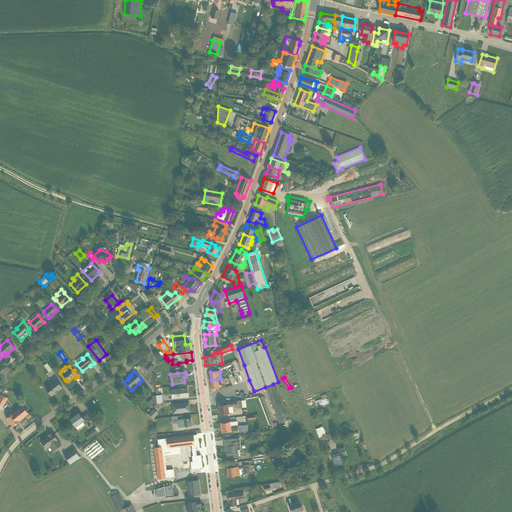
[(217,379),(211,380),(212,391),(217,390),(216,388),(222,387),(221,384),(219,385),(219,381),(218,381),(217,379)]
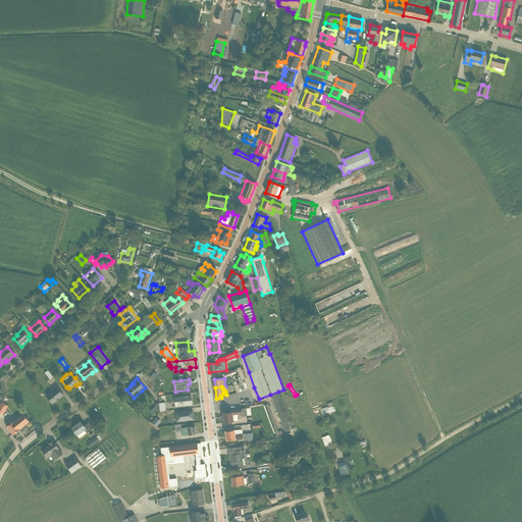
[(49,392),(45,395),(52,404),(63,396),(57,387),(49,393),(49,392)]
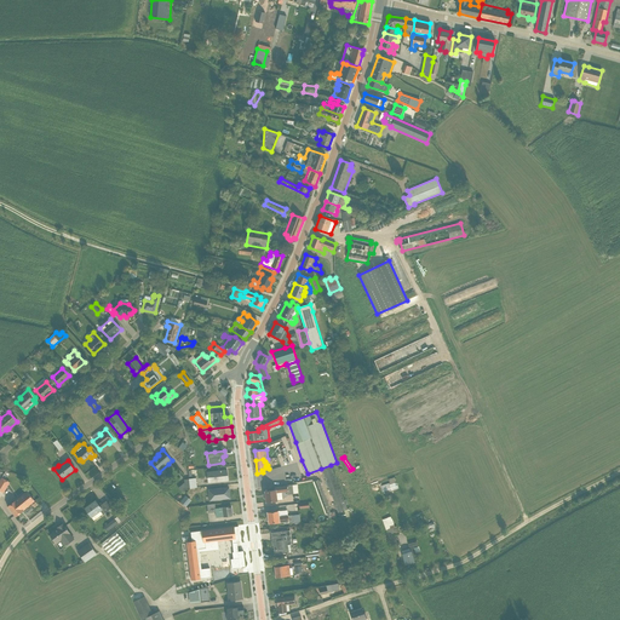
[(348,509),(331,465),(321,469),(338,512),(340,520),(350,516),(346,509),(348,509)]
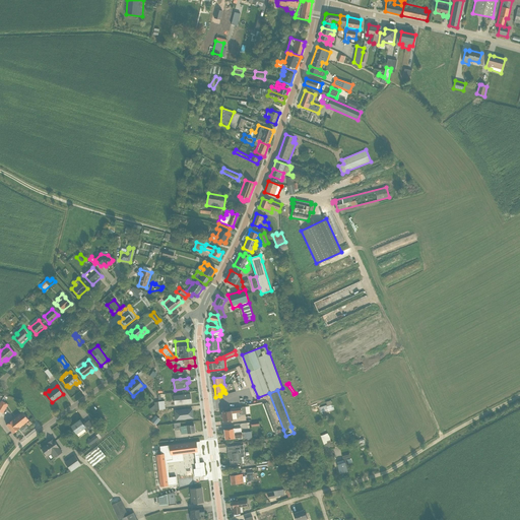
[(190,394),(173,396),(175,405),(191,403),(190,394)]
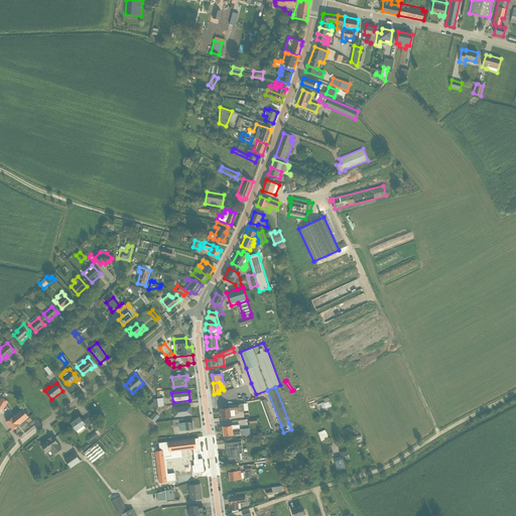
[(325,401),(316,404),(319,411),(332,406),(329,397),(323,398),(325,401)]
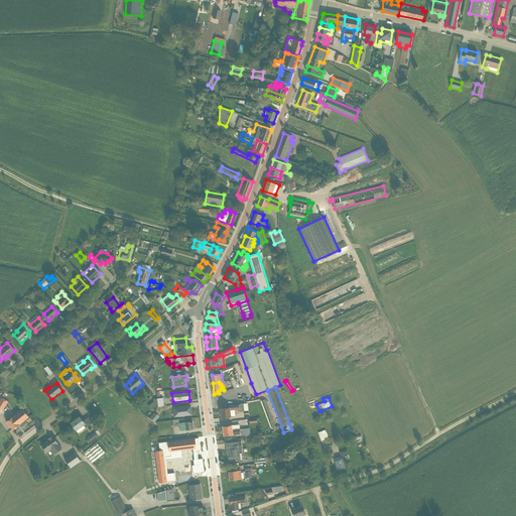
[(158,406),(157,399),(153,399),(153,402),(148,406),(151,409),(154,407),(158,406)]
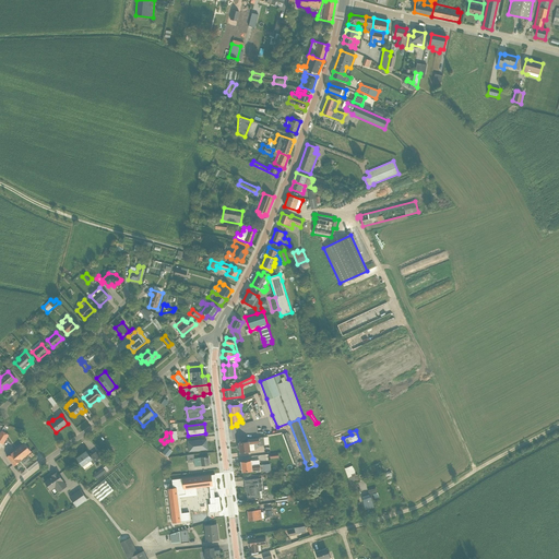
[(283,433),(294,463),(295,462),(295,463),(298,462),(296,458),(297,456),(294,449),(293,449),(292,445),(293,445),(288,432),(287,433),(287,432),(283,433)]
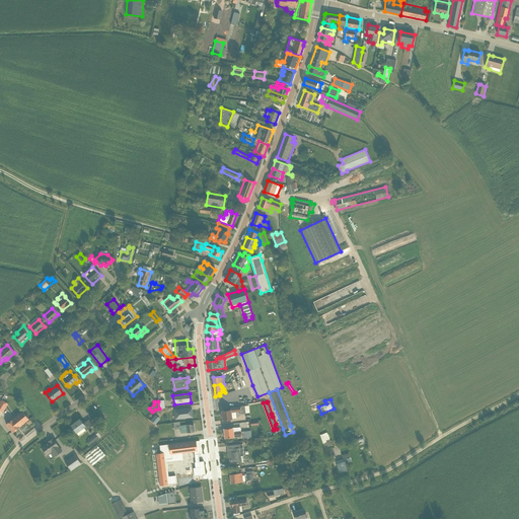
[(249,413),(248,405),(244,405),(230,408),(230,410),(220,412),(221,417),(222,416),(223,420),(232,419),(231,413),(240,412),(240,414),(245,414),(245,413),(249,413)]
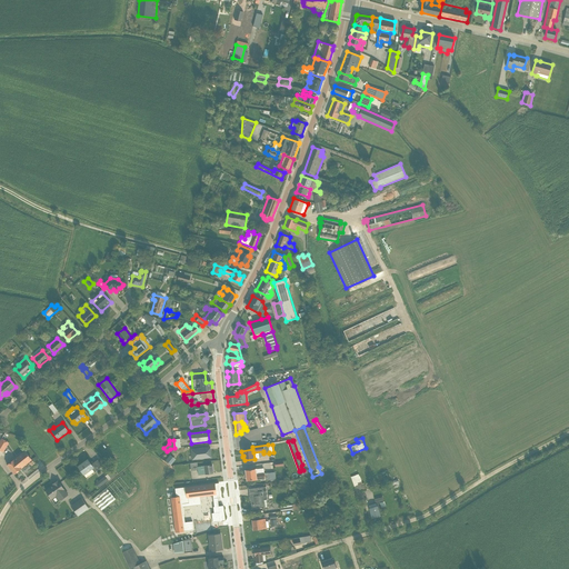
[(210,448),(191,450),(192,460),(211,458),(210,448)]
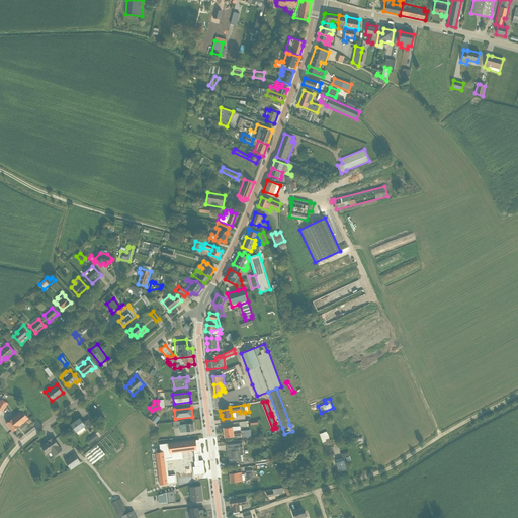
[(22,411),(6,423),(13,432),(28,419),(22,411)]
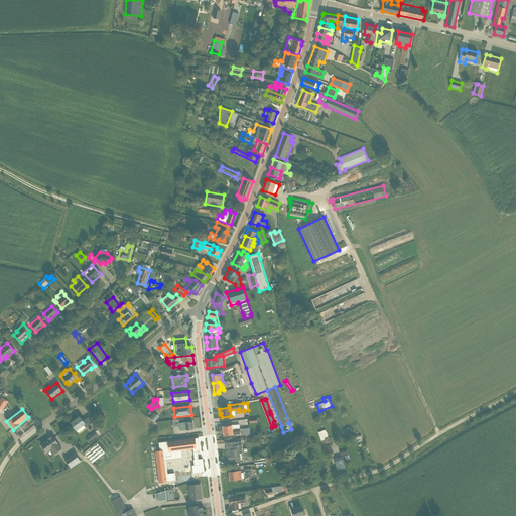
[(71,423),(78,433),(85,428),(86,428),(93,423),(89,417),(83,421),(80,416),(71,423)]
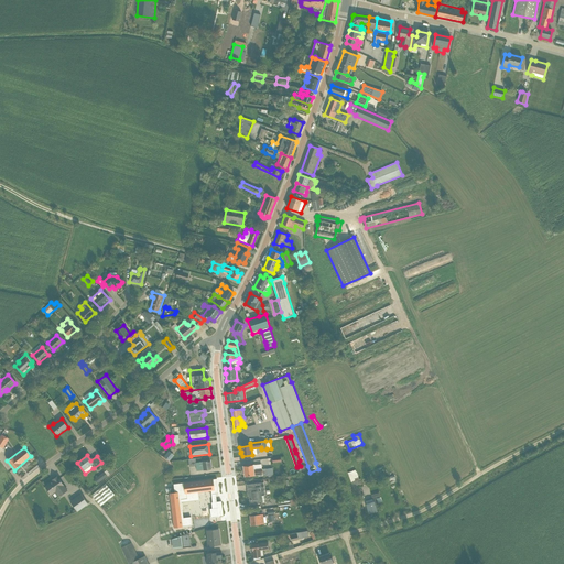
[(195,458),(188,459),(190,467),(196,466),(196,470),(212,469),(210,461),(196,463),(195,458)]
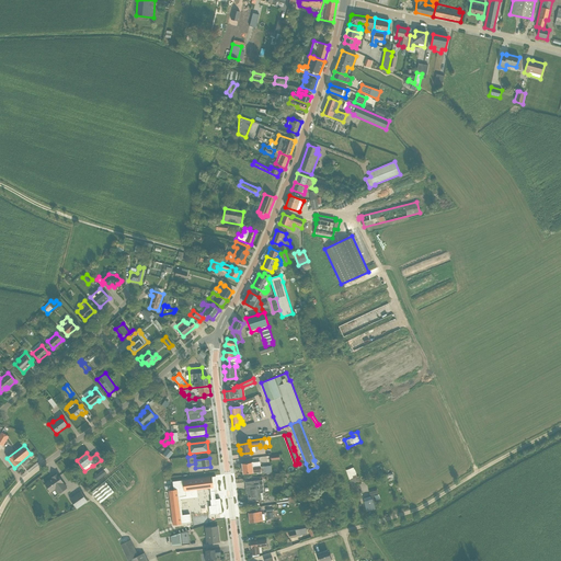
[(241,464),(241,469),(242,469),(243,473),(258,472),(258,473),(267,472),(267,474),(272,473),(272,472),(271,466),(261,467),(260,461),(253,462),(241,464)]
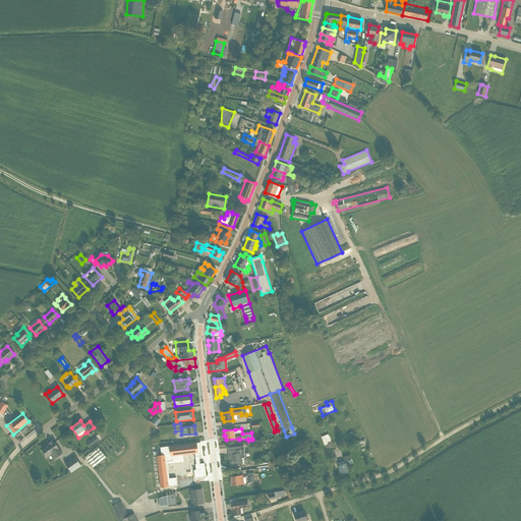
[(91,446),(101,438),(98,435),(88,442),(91,446)]
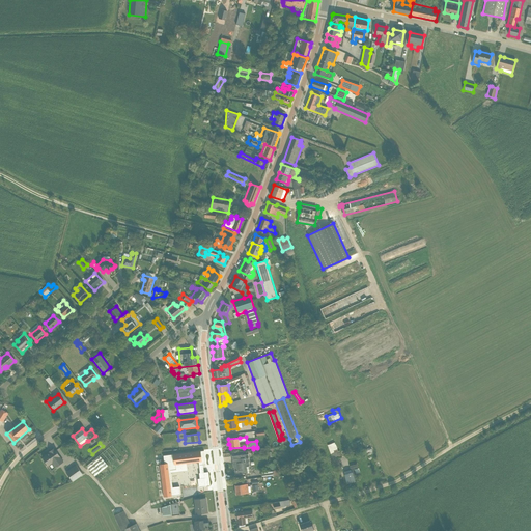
[(334,443),(328,445),(333,459),(334,459),(336,458),(341,456),(339,450),(338,451),(335,444),(334,443)]
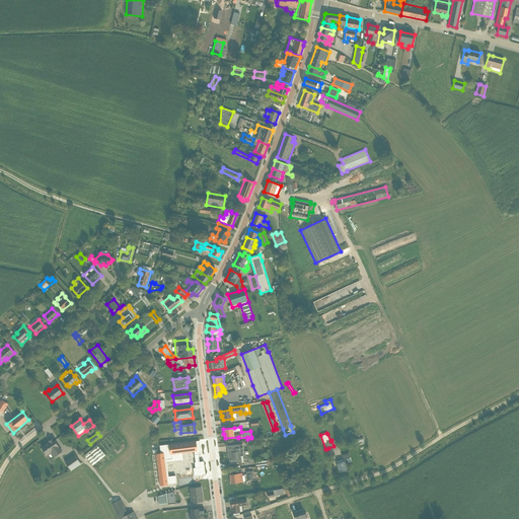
[(62,452),(53,439),(48,442),(49,443),(42,447),(47,455),(51,453),(54,457),(62,452)]
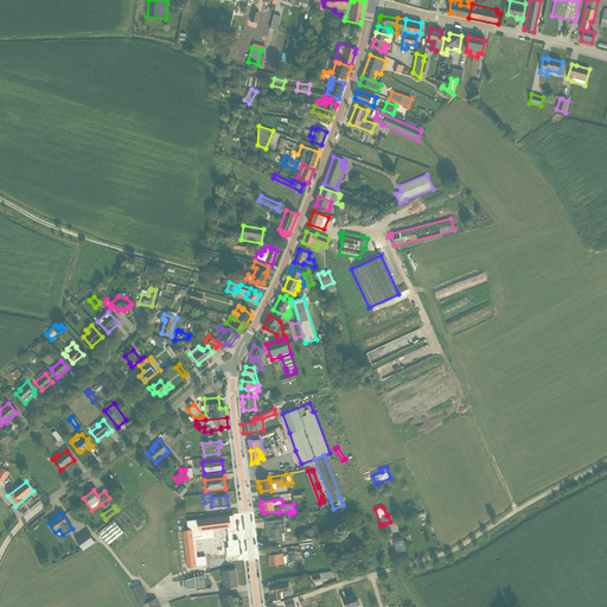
[(198,521),(199,531),(231,528),(230,516),(198,521)]
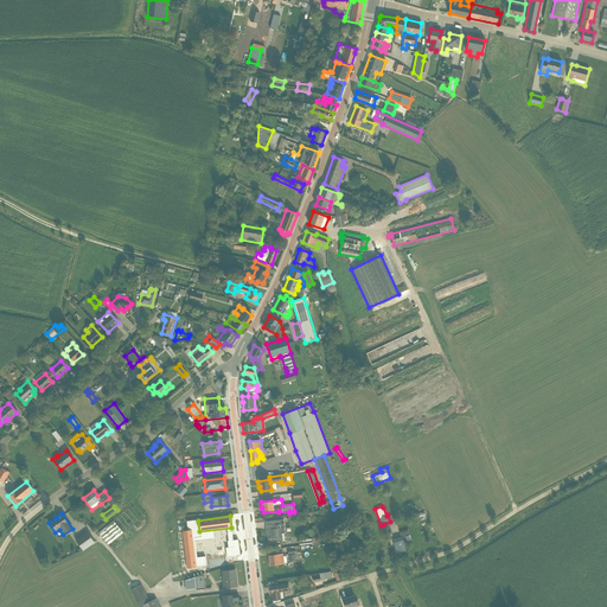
[(266,522),(268,543),(269,543),(286,541),(283,519),(267,522),(266,522)]
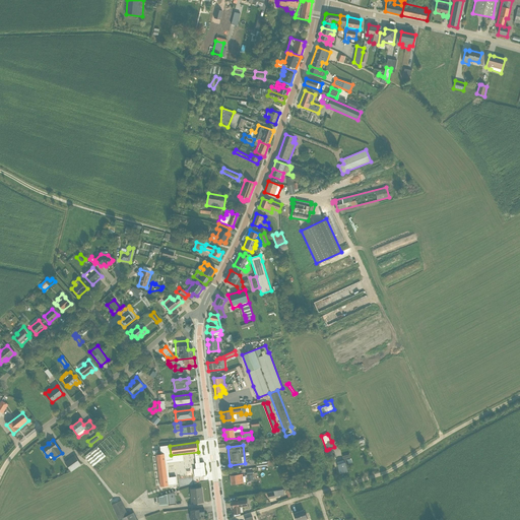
[(165,454),(156,455),(160,486),(169,485),(165,454)]
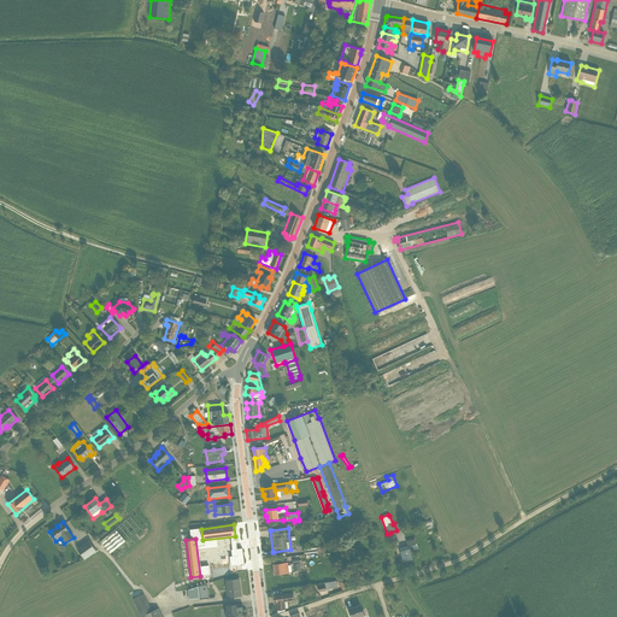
[(400,551),(403,562),(412,559),(412,557),(415,556),(413,552),(418,551),(417,544),(416,544),(415,539),(406,541),(407,546),(400,548),(400,551)]
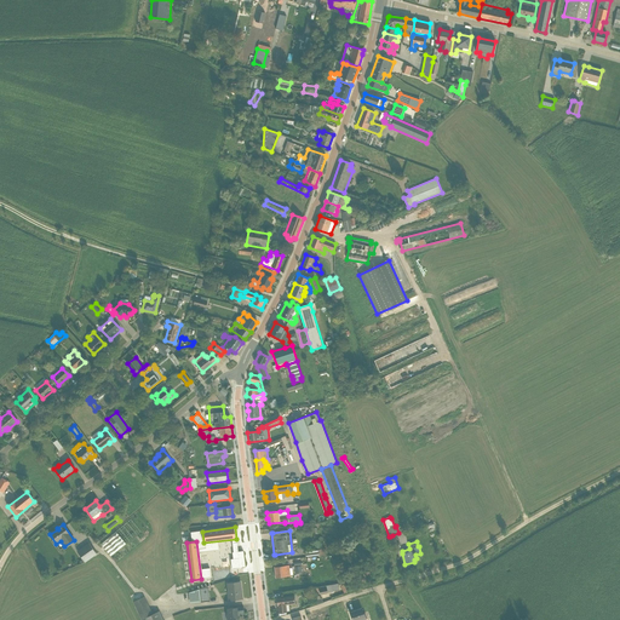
[(97,555),(89,543),(78,551),(82,560),(79,562),(81,564),(84,562),(85,563),(97,555)]
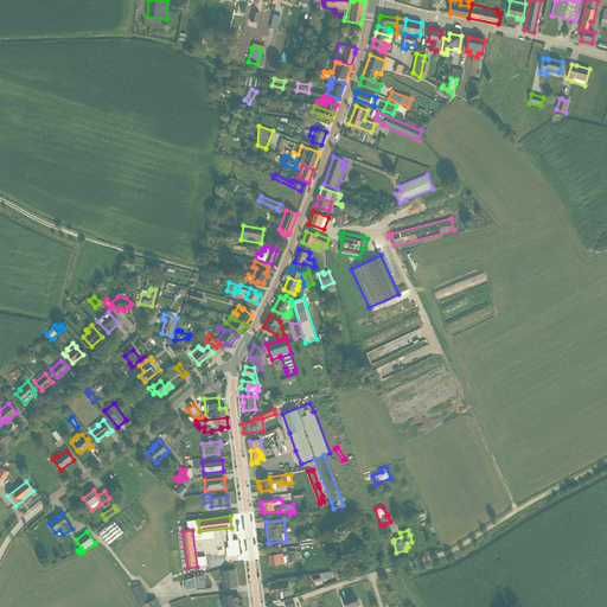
[(227,531),(216,532),(218,560),(229,558),(227,531)]
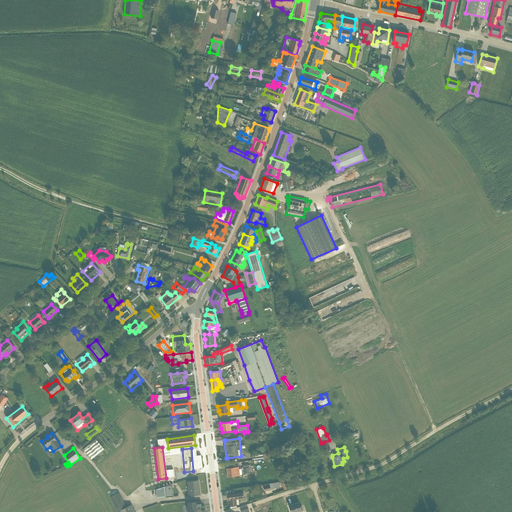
[(239,467),(226,468),(227,477),(240,476),(239,467)]
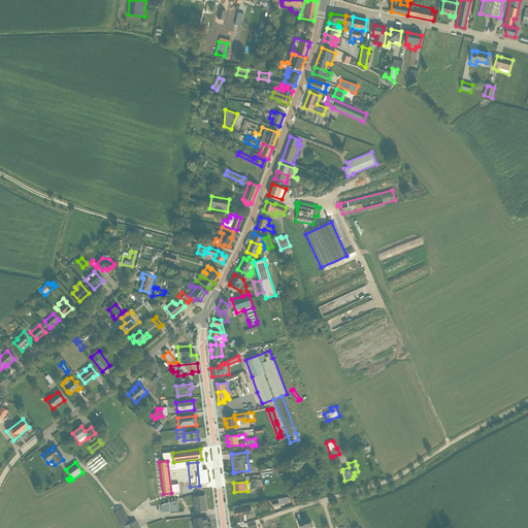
[(193,497),(195,512),(206,510),(204,496),(193,497)]
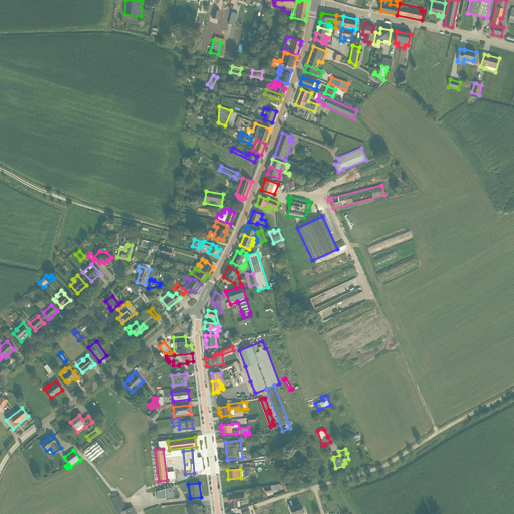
[(174,499),(173,486),(165,489),(157,492),(158,501),(174,499)]
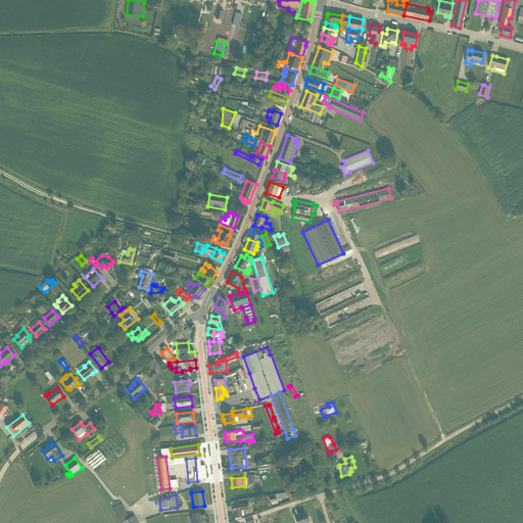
[(235,517),(235,520),(242,518),(241,516),(244,516),(243,511),(248,510),(248,503),(234,505),(235,517)]
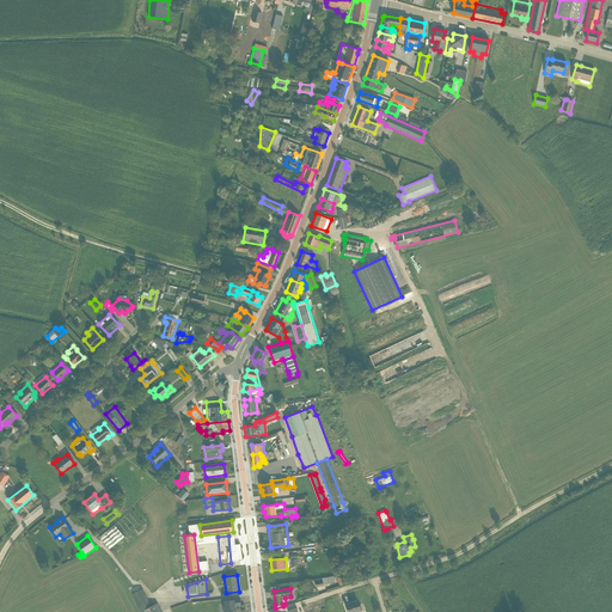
[(236,611),(236,610),(236,611),(234,606),(240,605),(240,599),(225,601),(225,606),(224,606),(224,611),(236,611)]
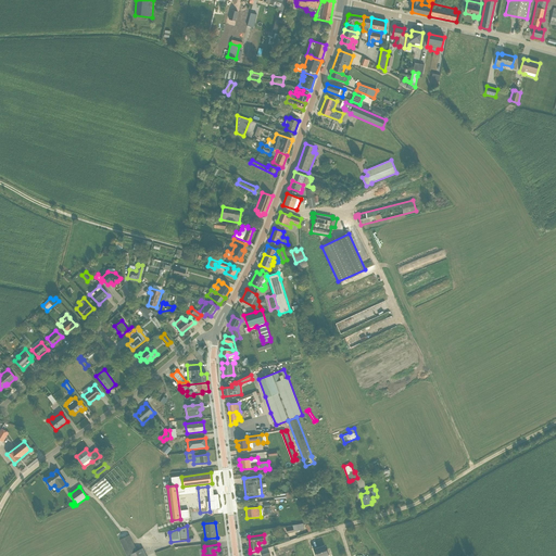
[(313,548),(315,555),(327,555),(328,555),(329,555),(327,550),(326,550),(325,545),(313,548)]
